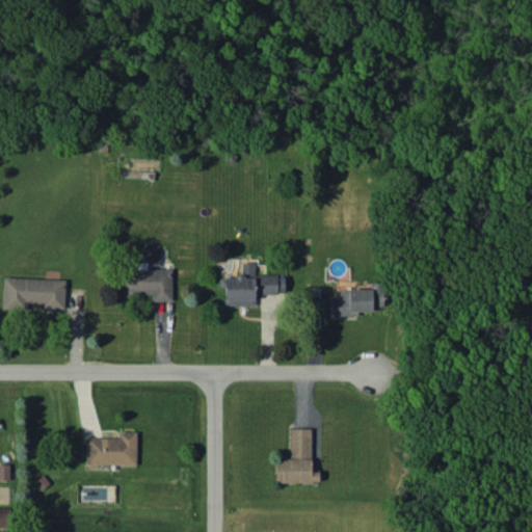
[(255,306),(255,293),(285,293),(284,274),(255,274),(255,262),(242,262),(242,276),(218,276),(219,288),(223,288),(223,306),(255,306)]
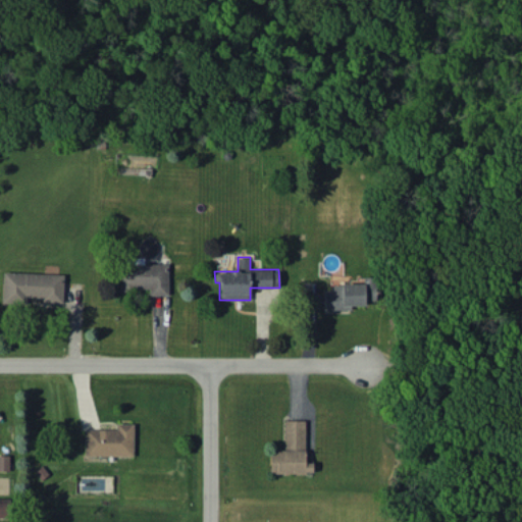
[(120,290),(149,290),(149,296),(168,296),(168,263),(119,264),(120,290)]
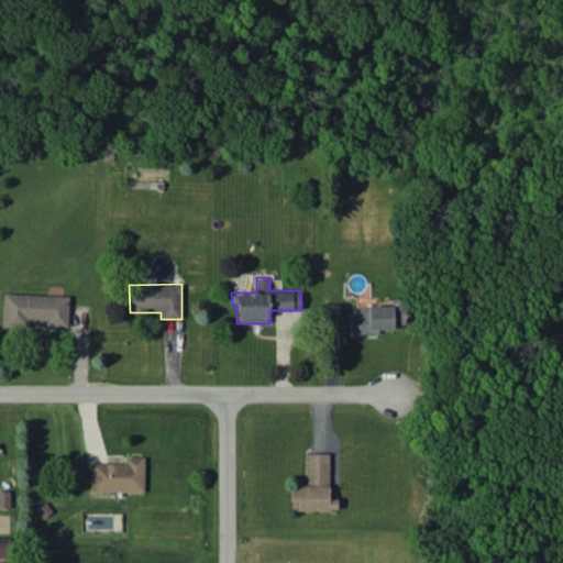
[(2,324),(46,326),(68,327),(68,295),(3,294),(2,324)]
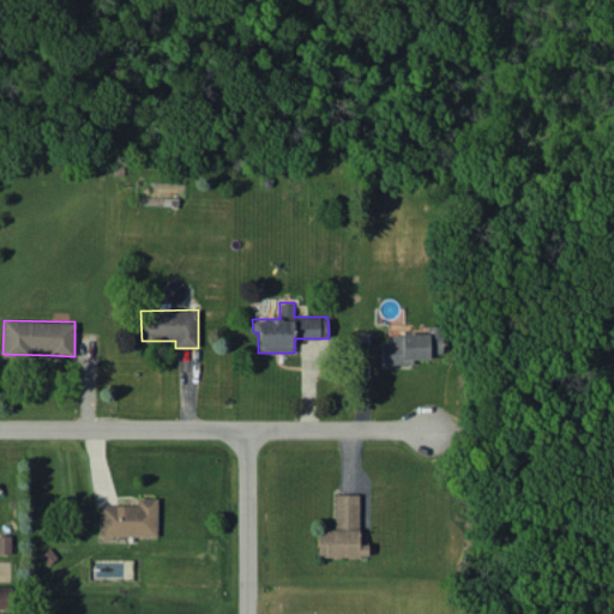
[(384,365),(414,365),(414,359),(431,359),(431,354),(443,354),(443,326),(427,326),(427,333),(391,333),(391,342),(384,342),(384,365)]
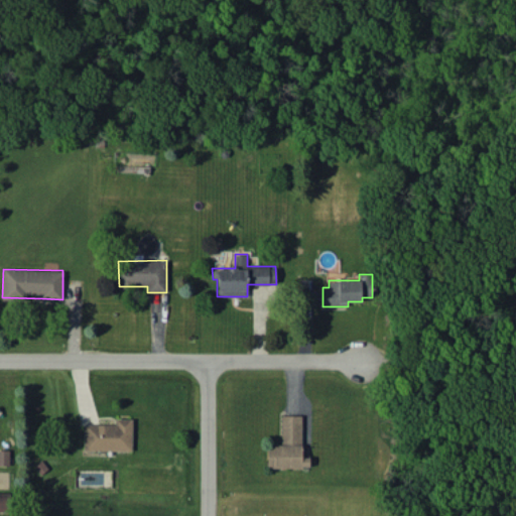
[(301,415),(281,415),(281,444),(267,444),(267,468),(309,468),(309,457),(301,457),(301,415)]
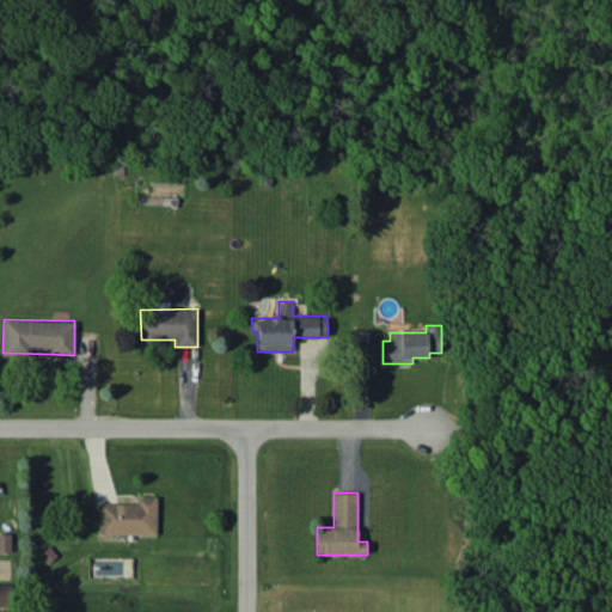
[(157,496),(136,496),(136,503),(99,503),(99,534),(157,534),(157,496)]
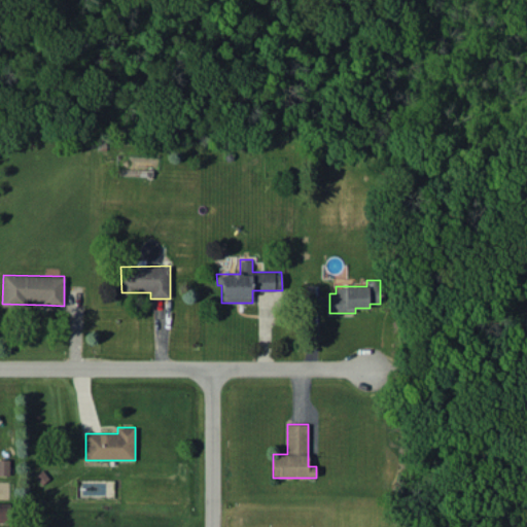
[(8,460),(0,459),(0,475),(9,475),(8,460)]
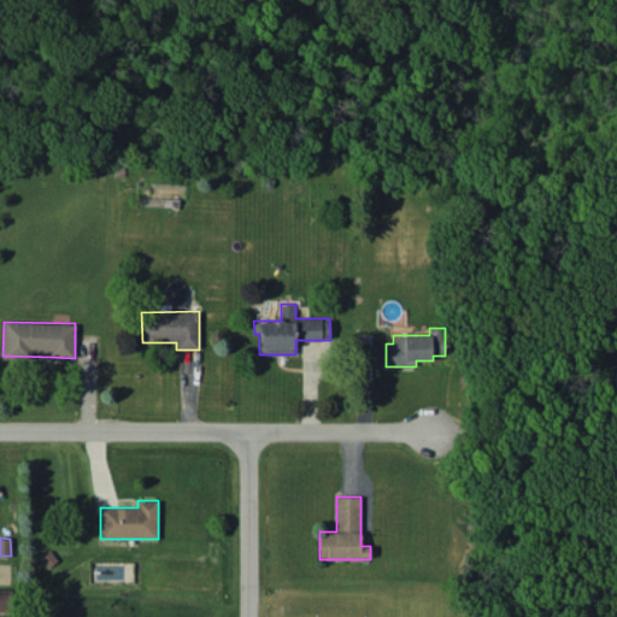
[(0,610),(10,611),(9,589),(0,589),(0,610)]
